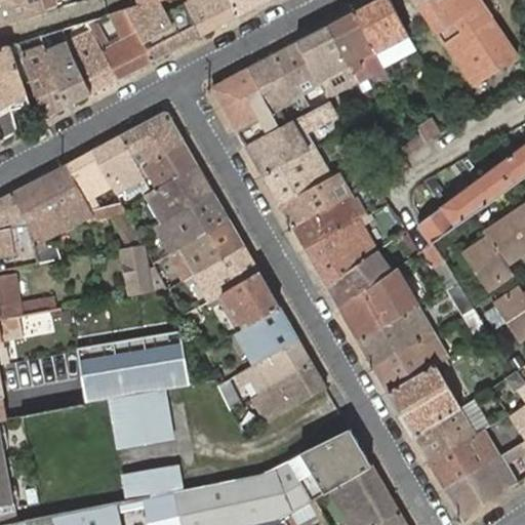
[(0,0),(0,26),(47,12),(47,11),(46,7),(57,5),(55,0),(0,0)]
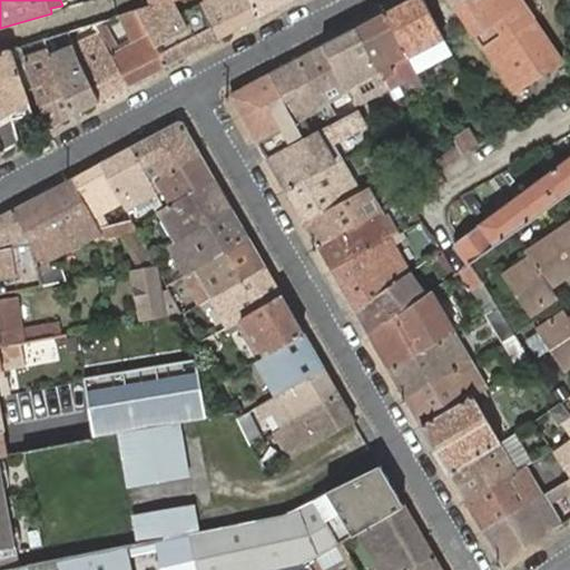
[(167,65),(217,39),(198,3),(178,15),(169,0),(168,0),(151,5),(138,9),(158,46),(167,65)]
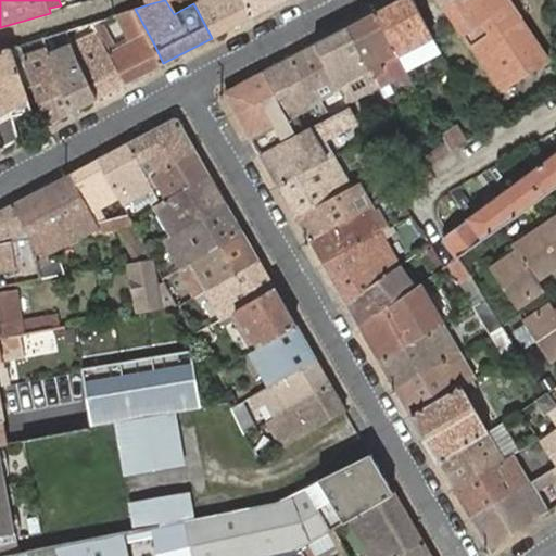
[(165,0),(174,14),(193,3),(198,1),(197,0),(165,0)]
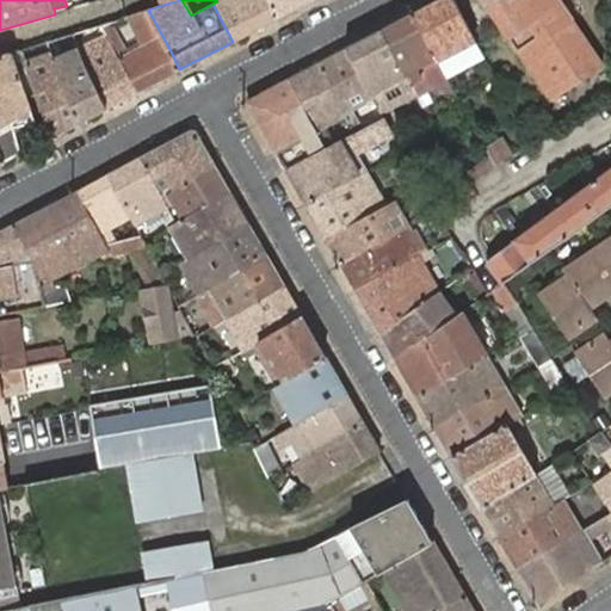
[(233,42),(278,17),(269,0),(218,0),(217,1),(213,4),(233,42)]
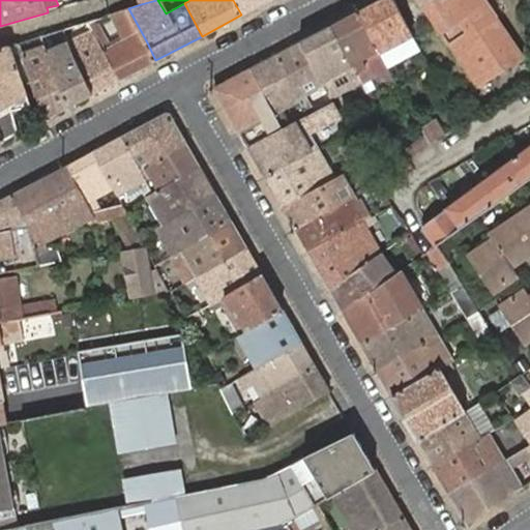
[(233,0),(241,15),(269,0),(233,0)]
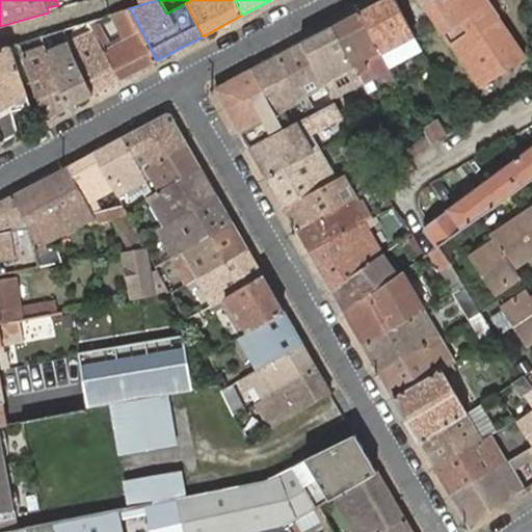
[(396,0),(381,0),(360,11),(380,49),(381,51),(408,36),(411,44),(418,41),(396,0)]
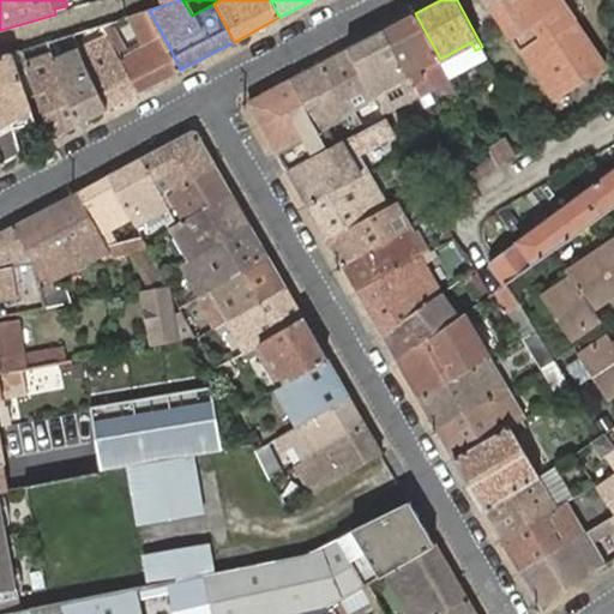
[(561,0),(486,0),(555,101),(606,66),(561,0)]
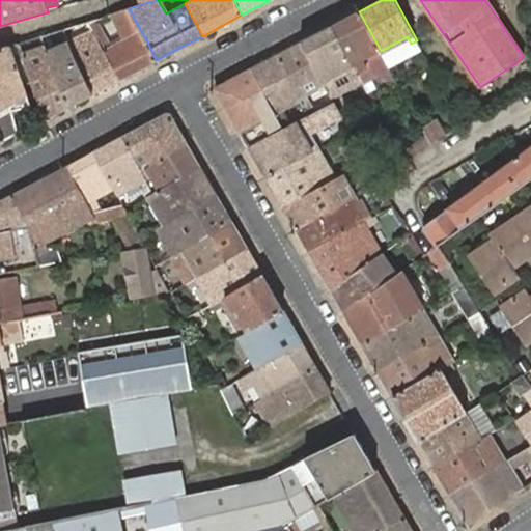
[(119,80),(156,60),(147,43),(129,8),(111,14),(124,39),(112,46),(96,19),(91,20),(87,21),(93,31),(119,80)]
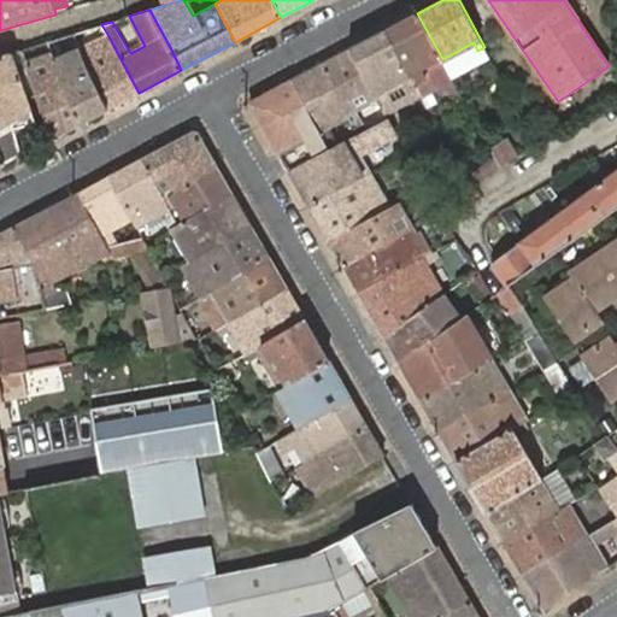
[(417,13),(386,30),(419,92),(421,94),(453,78),(442,59),(441,57),(417,13)]
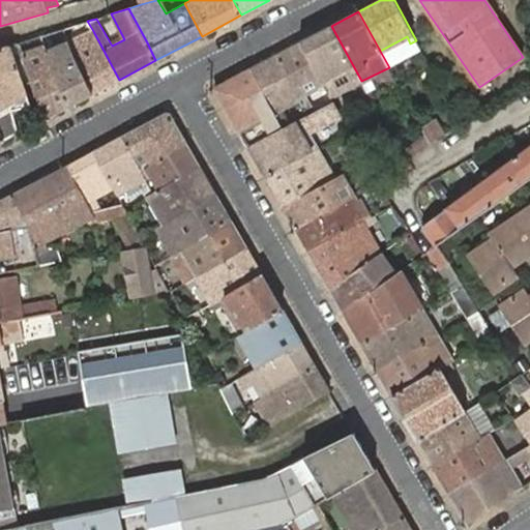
[(331,26),(302,41),(329,93),(331,97),(339,93),(330,78),(348,68),(356,84),(361,81),(360,79),(331,26)]
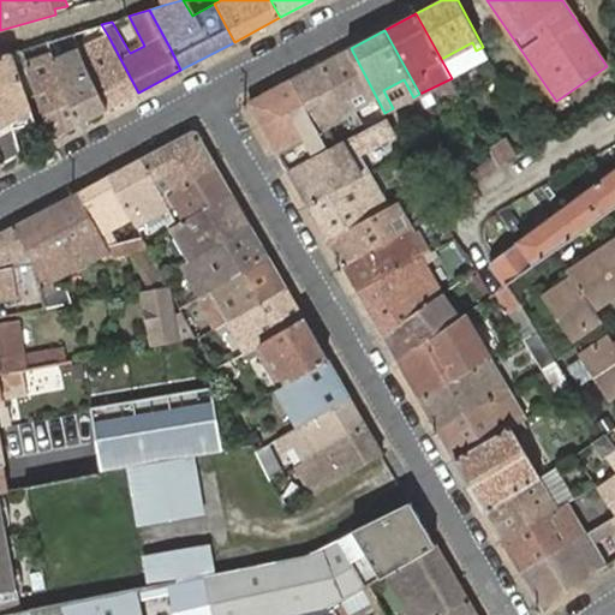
[(79,124),(108,109),(82,54),(81,48),(75,34),(63,37),(69,53),(54,59),(57,67),(79,124)]
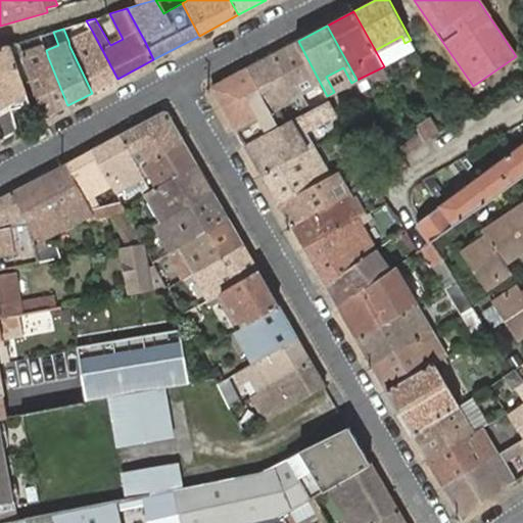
[(92,93),(117,79),(92,31),(68,41),(69,46),(92,93)]
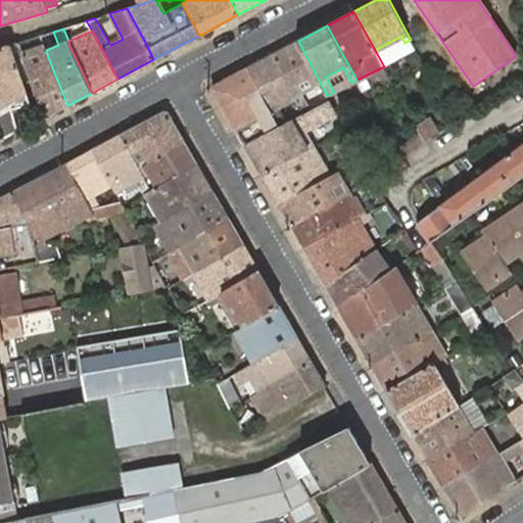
[(401,36),(375,50),(384,66),(416,49),(411,40),(405,43),(401,36)]
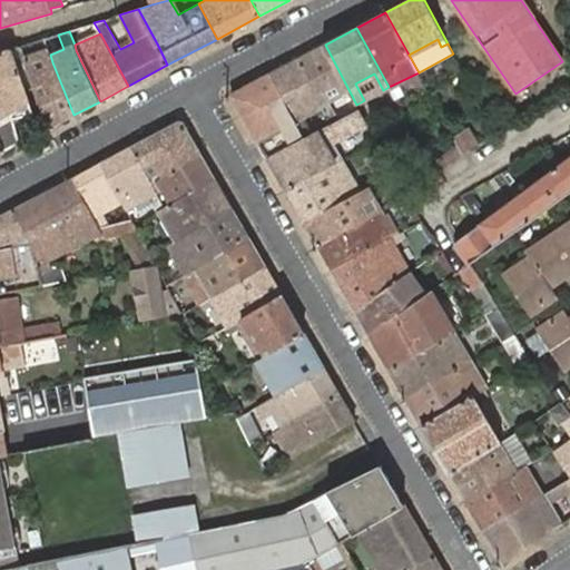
[(48,129),(74,115),(52,62),(50,55),(48,49),(37,52),(32,41),(19,46),(21,51),(48,129)]
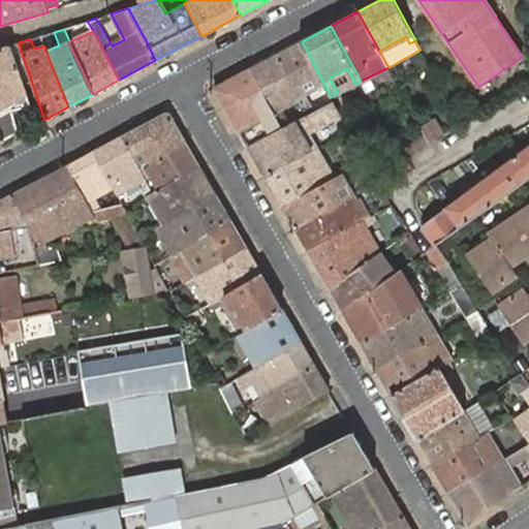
[(302,41),(276,55),(303,106),(308,116),(314,112),(310,102),(306,95),(318,89),(321,96),(324,102),(332,99),(331,97),(329,93),(302,41)]
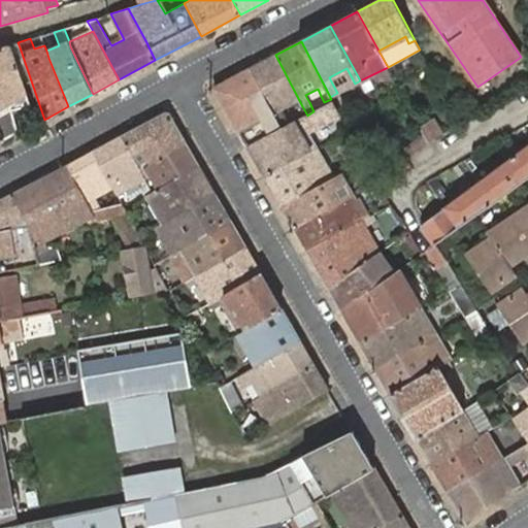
[(28,99),(26,94),(27,94),(11,51),(20,47),(18,42),(9,45),(0,47),(0,133),(4,140),(18,133),(6,113),(28,99)]
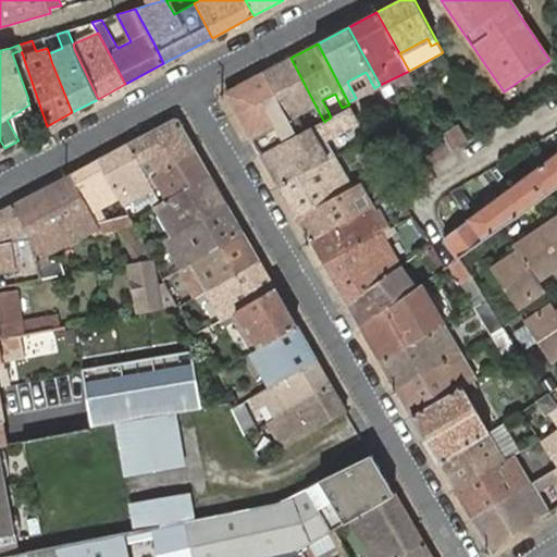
[(289,121),(297,136),(305,132),(299,122),(296,115),(309,107),(313,114),(319,112),(291,58),(264,72),(289,121)]
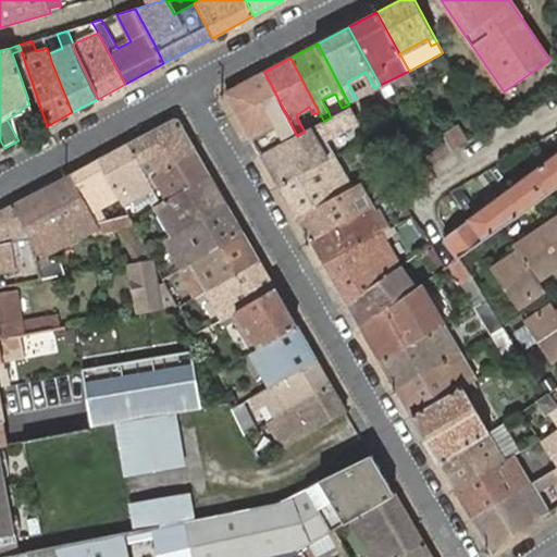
[(297,136),(289,121),(264,72),(226,91),(226,95),(252,140),(261,155),(297,136)]
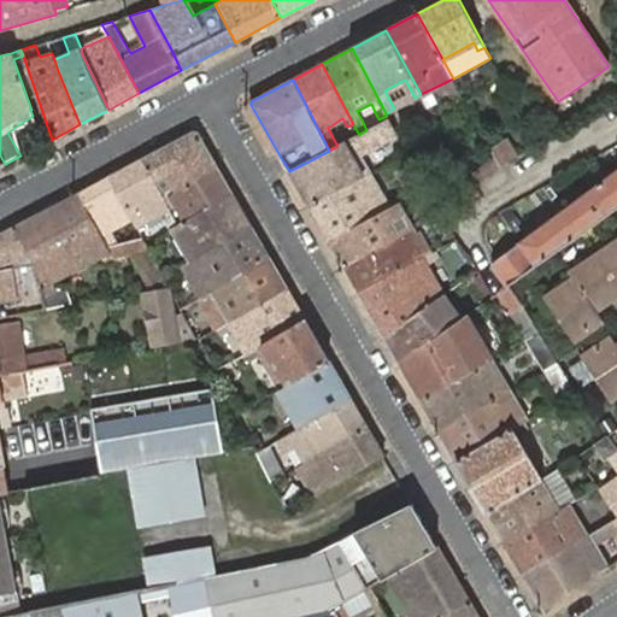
[(385,90),(394,109),(415,98),(405,80),(385,90)]
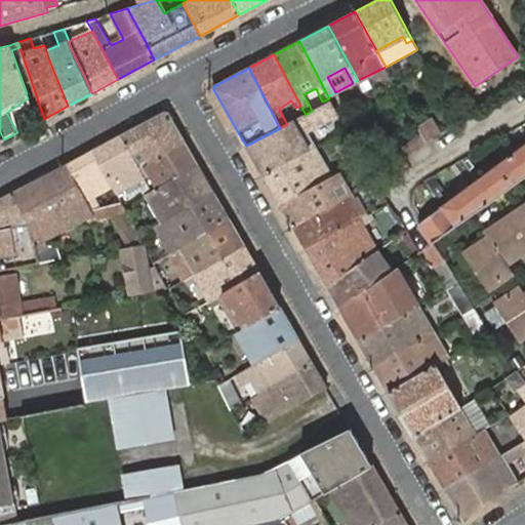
[(316,88),(304,94),(308,102),(319,95),(316,88)]
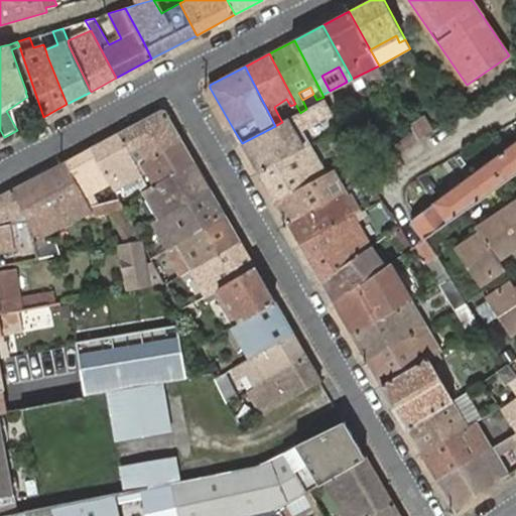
[(277,113),(290,106),(286,99),(274,107),(277,113)]
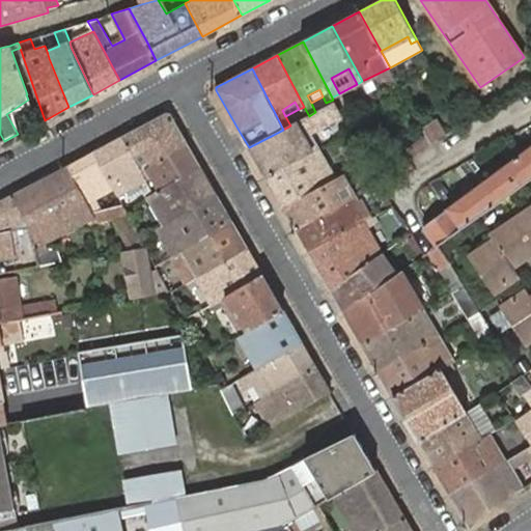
[(283,130),(249,147),(267,176),(319,148),(311,133),(342,116),(335,103),(315,112),(309,116),(290,126),(283,130)]
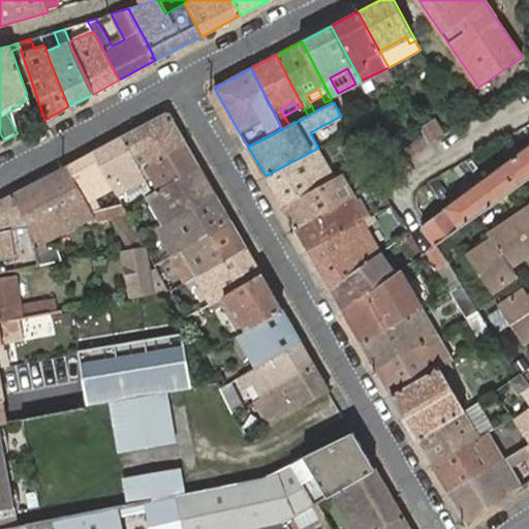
[(167,113),(121,136),(139,169),(187,144),(169,114),(167,113)]
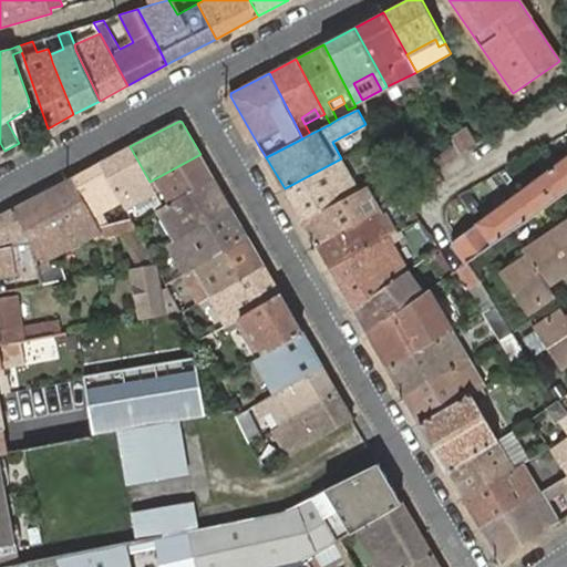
[(452,137),(461,154),(475,144),(467,130),(452,137)]
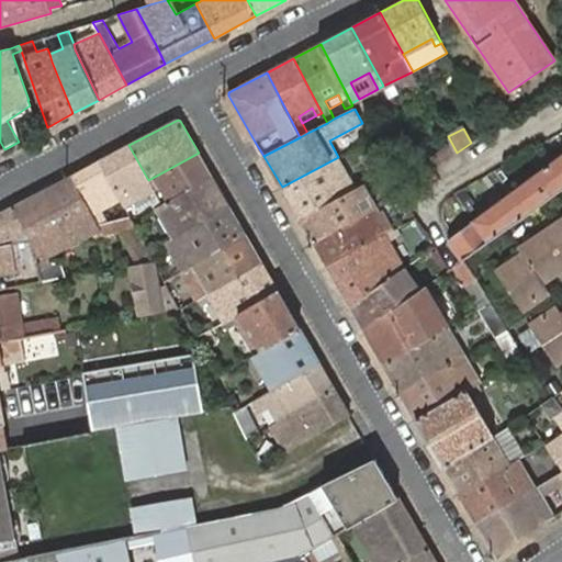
[(148,180),(128,145),(100,160),(121,199),(125,208),(149,194),(157,209),(163,205),(155,191),(154,189),(148,180)]
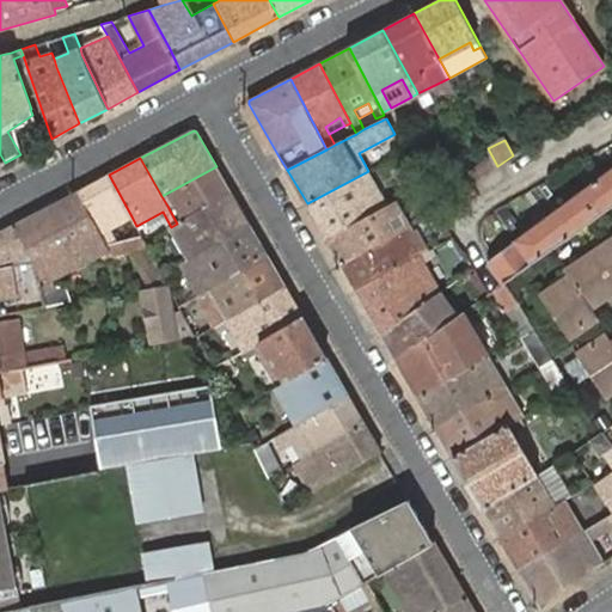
[(216,166),(161,196),(167,206),(179,199),(190,216),(231,191),(216,166)]
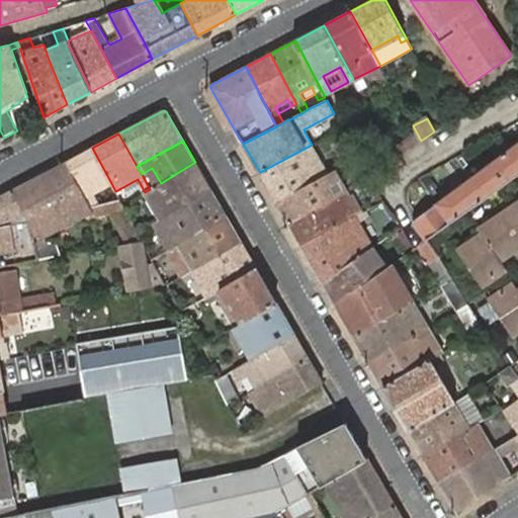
[(415,225),(427,240),(428,239),(488,197),(517,173),(517,143),(413,222),(415,225)]
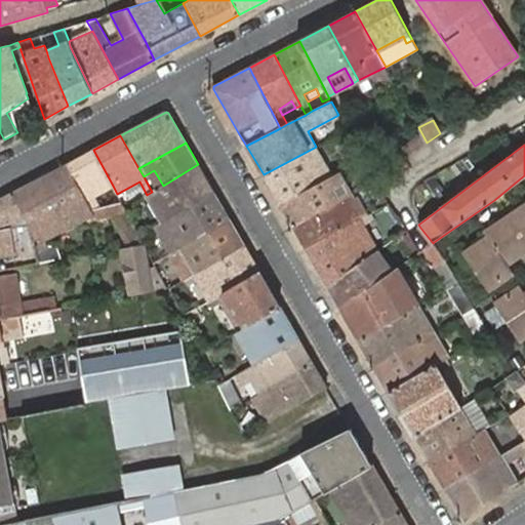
[(316,147),(264,174),(280,204),(333,175),(328,166),(321,170),(313,157),(319,153),(316,147)]
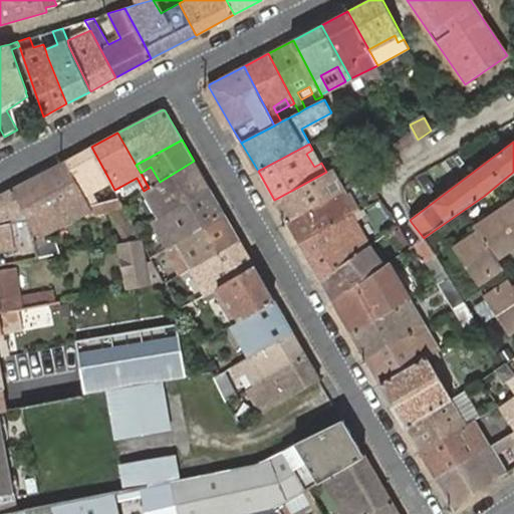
[(110,182),(91,147),(64,161),(88,206),(96,204),(90,193),(110,182)]
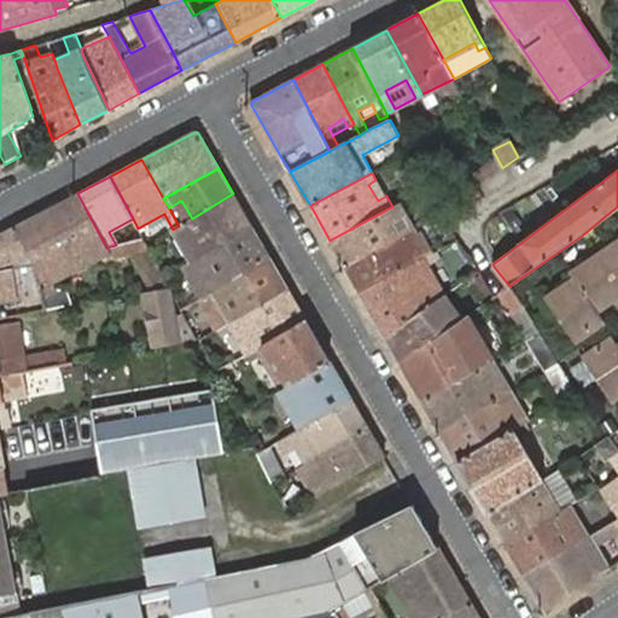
[(36,263),(44,293),(53,287),(48,278),(106,248),(77,193),(15,226),(36,263)]
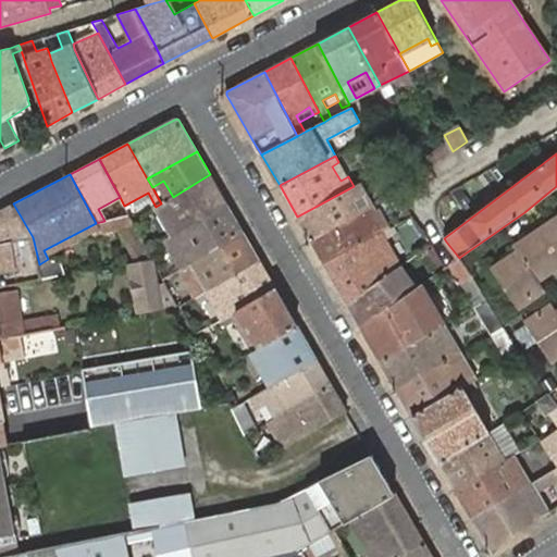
[(227,203),(210,174),(173,197),(161,203),(156,207),(172,235),(227,203)]
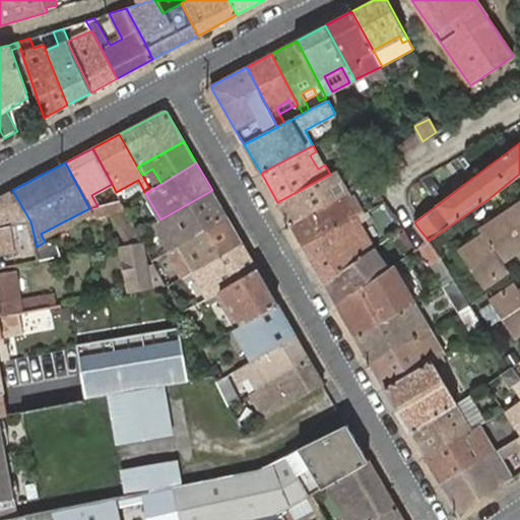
[(336,171),(335,171),(330,174),(277,202),(290,224),(348,192),(336,171)]
